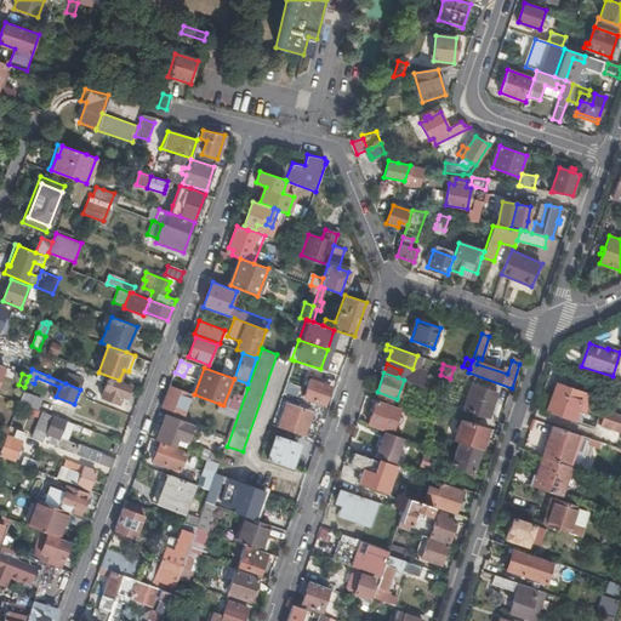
[(66,383),(80,389),(83,381),(69,375),(66,383)]
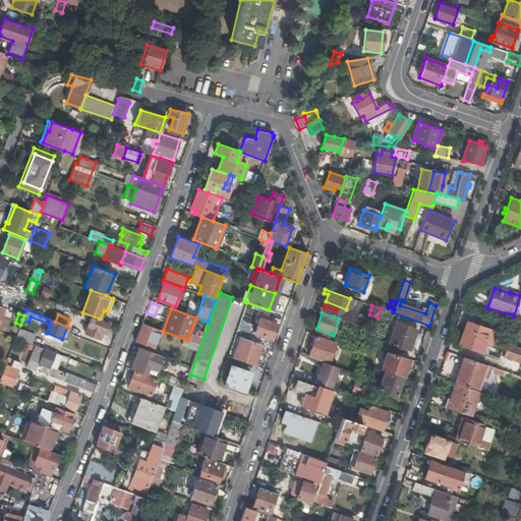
[(106,334),(109,324),(92,316),(85,333),(100,339),(102,333),(106,334)]
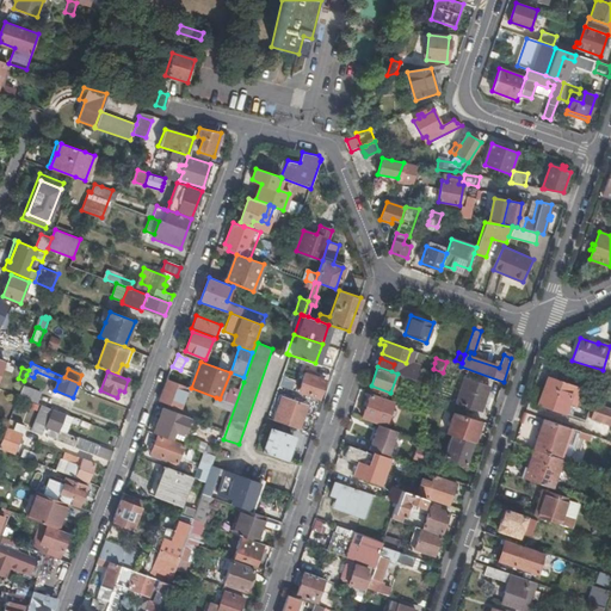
[(306,374),(298,390),(319,397),(325,381),(306,374)]
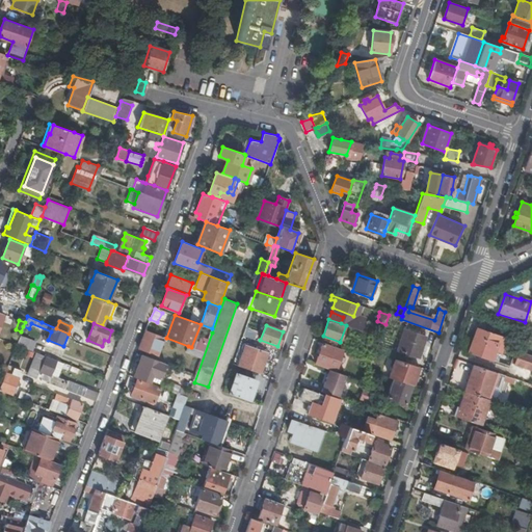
[(145,329),(138,348),(156,355),(163,337),(145,329)]
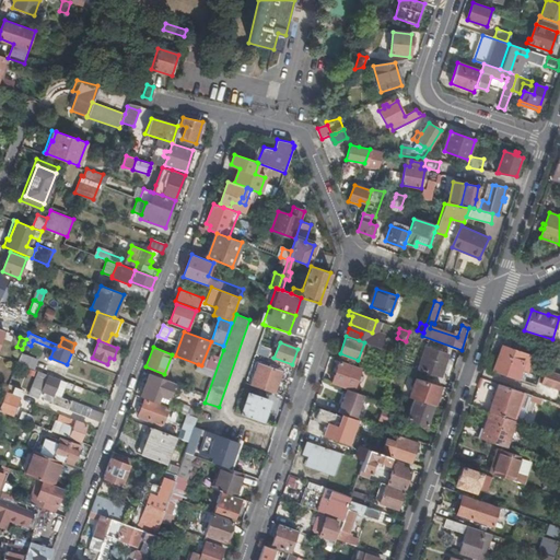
[(441,376),(445,362),(447,354),(427,347),(418,369),(441,376)]
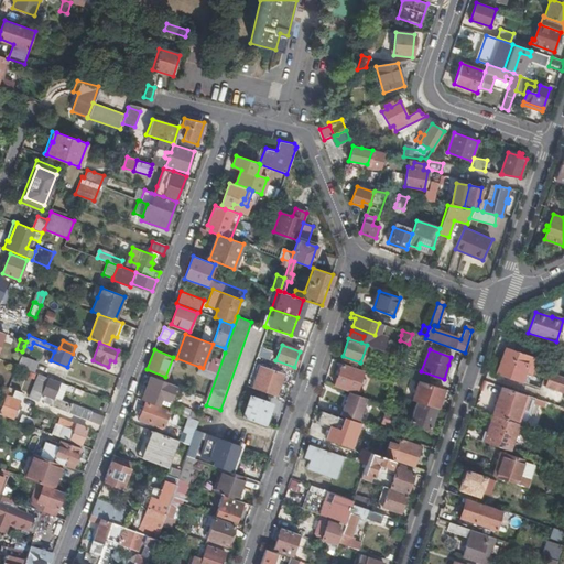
[(528,365),(524,373),(530,376),(533,367),(535,362),(528,360),(527,356),(507,349),(503,356),(528,365)]
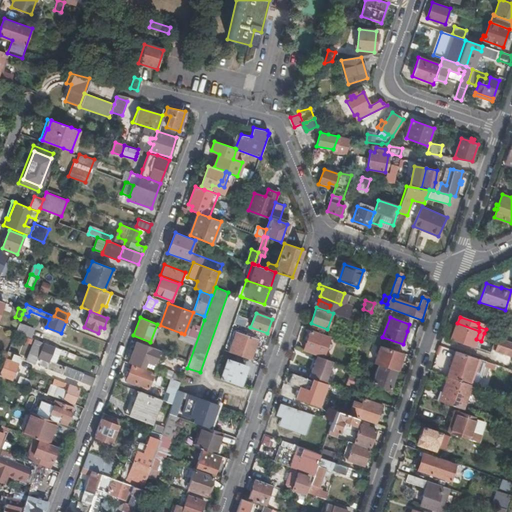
[(15,331),(30,337),(34,327),(19,322),(15,331)]
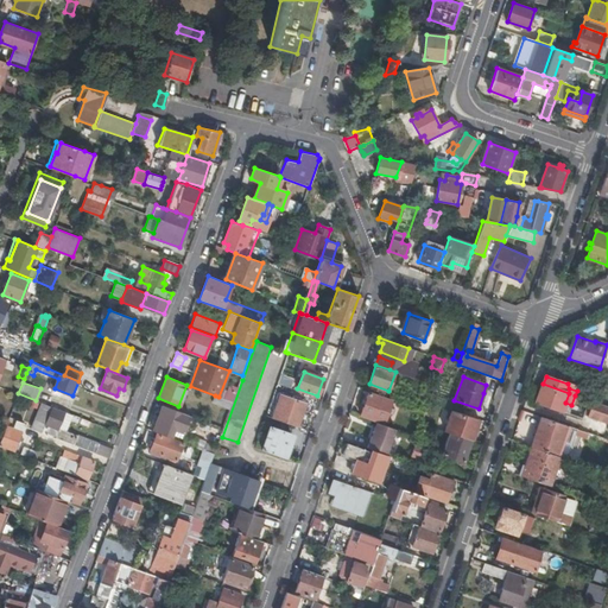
[(418,398),(415,407),(426,411),(430,403),(436,386),(430,384),(424,400),(418,398)]
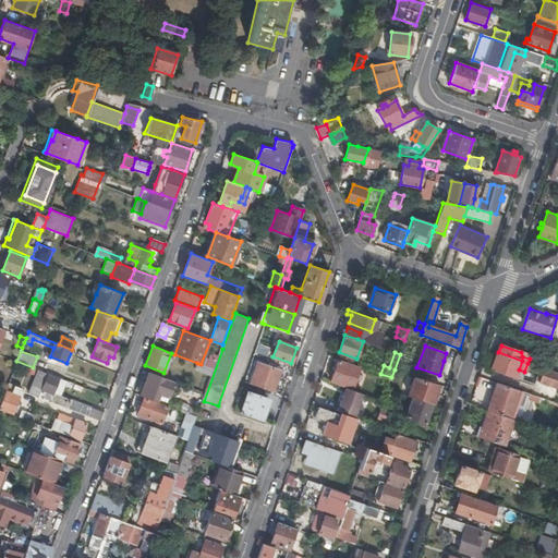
[(497,352),(492,370),(516,377),(519,370),(522,361),(498,352),(497,352)]
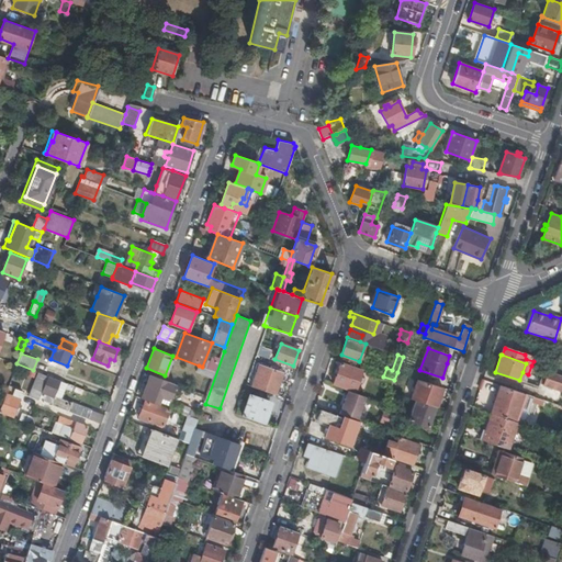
[(214,356),(209,370),(215,371),(220,358),(214,356)]
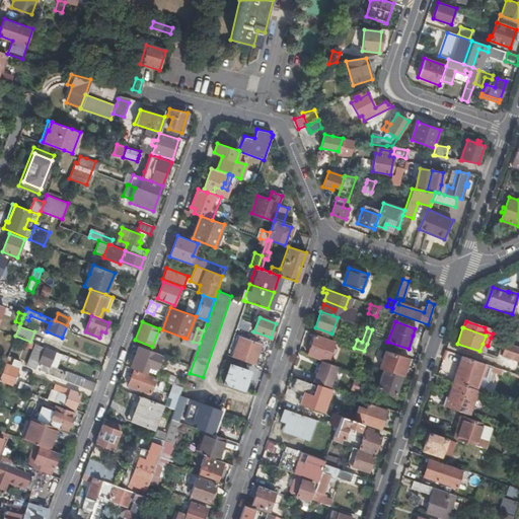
[(335,343),(315,336),(308,355),(327,362),(335,343)]
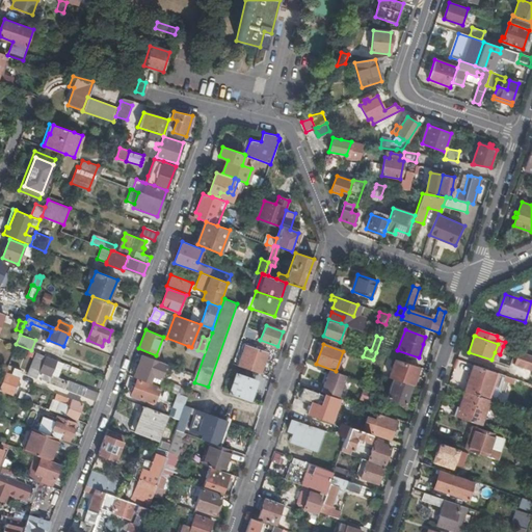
[(427,346),(423,344),(419,357),(422,360),(427,346)]
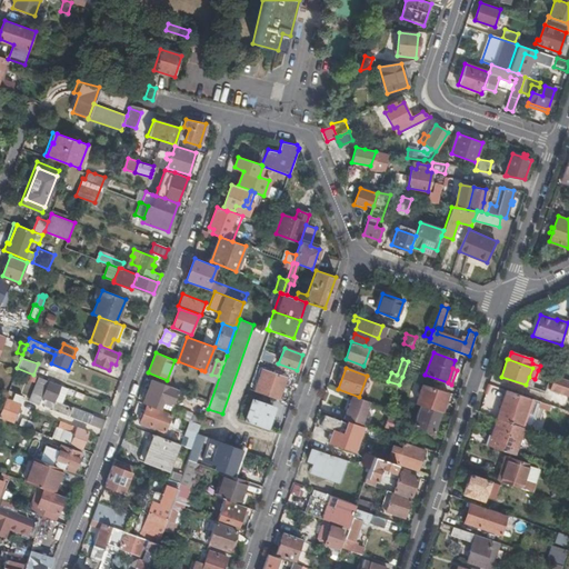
[(255,391),(278,399),(286,378),(262,369),(255,391)]
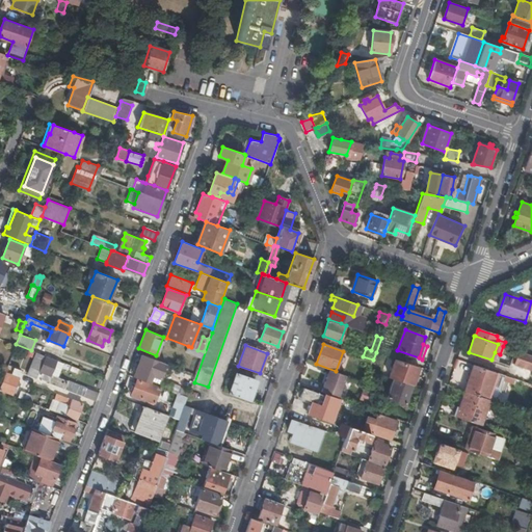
[(185,352),(201,358),(204,351),(197,350),(191,347),(188,346),(185,352)]
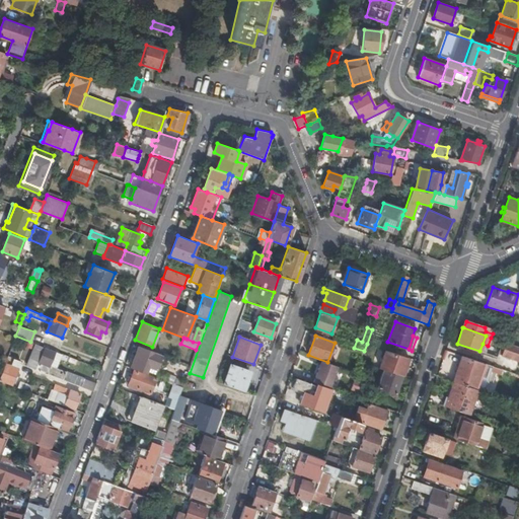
[(518,347),(506,343),(502,355),(518,360),(518,347)]
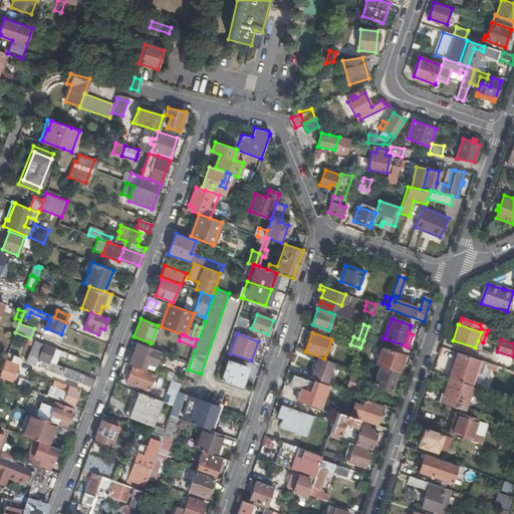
[(38,358),(35,365),(80,382),(83,375),(49,361),(54,347),(34,340),(29,354),(38,358)]
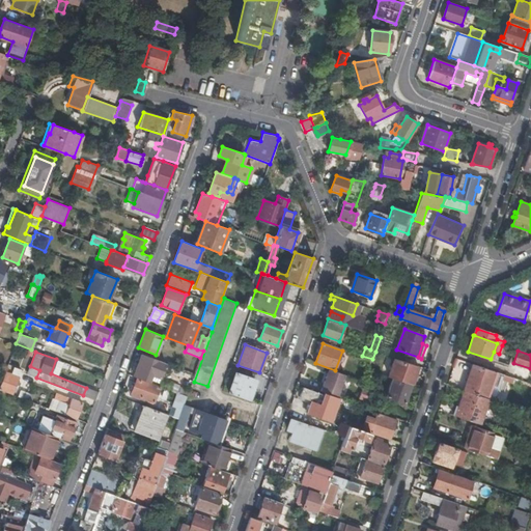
[(494,352),(491,359),(497,361),(499,354),(494,352)]
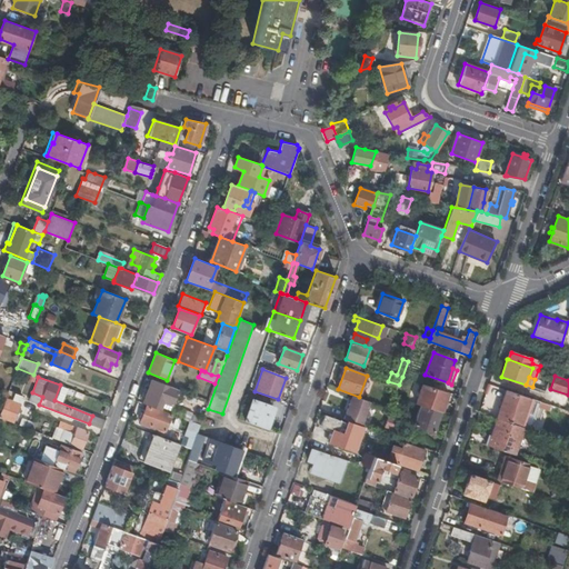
[(177,388),(152,379),(145,399),(156,403),(157,400),(162,402),(171,405),(177,388)]
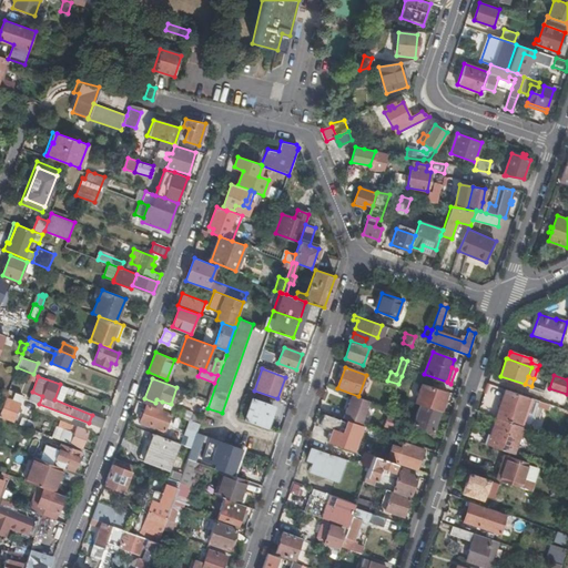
[(440,412),(447,392),(423,383),(416,403),(419,404),(440,412)]
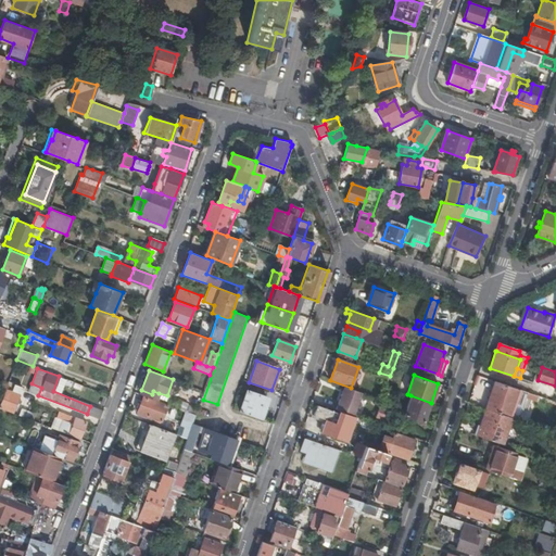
[(507,416),(517,389),(495,381),(485,408),(507,416)]
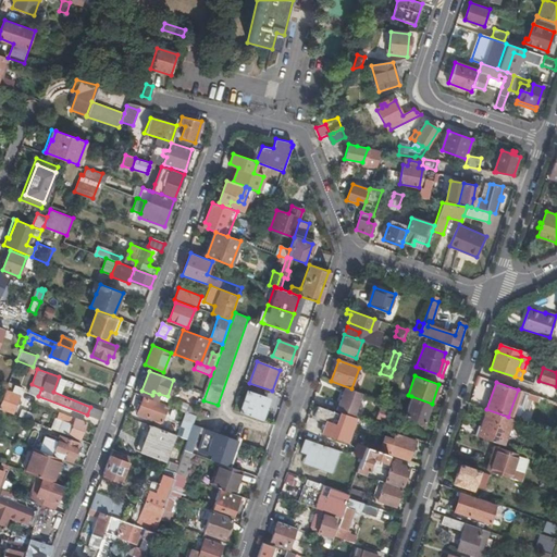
[(9,383),(8,384),(5,390),(12,393),(15,385),(9,383)]
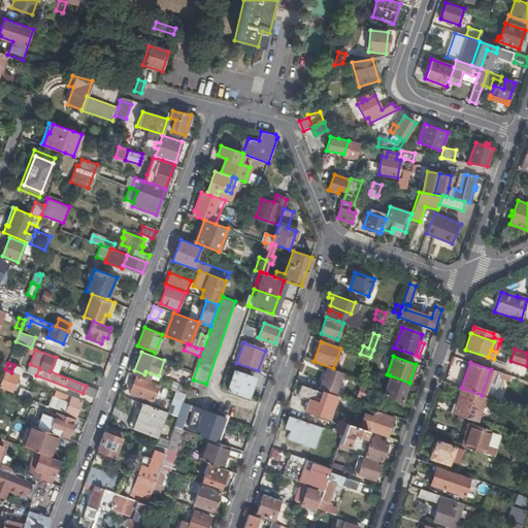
[(0,387),(1,388),(11,392),(21,368),(14,365),(11,372),(5,369),(0,383),(0,387)]
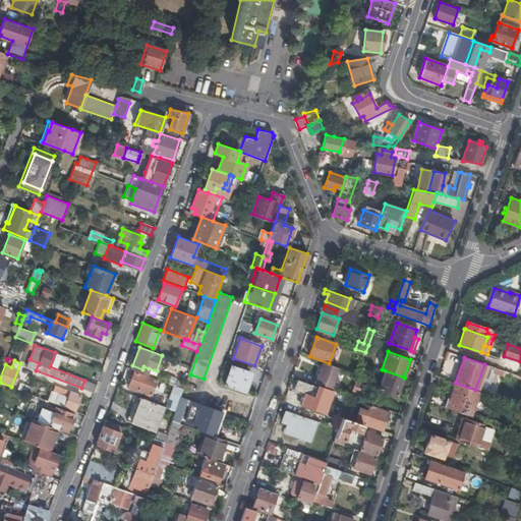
[(160,372),(177,377),(179,365),(162,361),(160,372)]
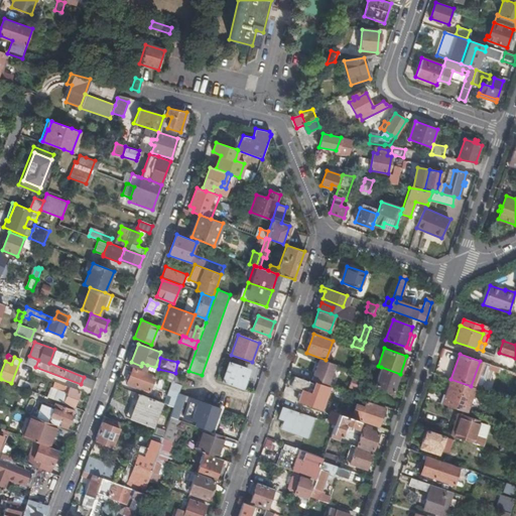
[(316,382),(328,386),(336,364),(319,358),(311,380),(316,382)]
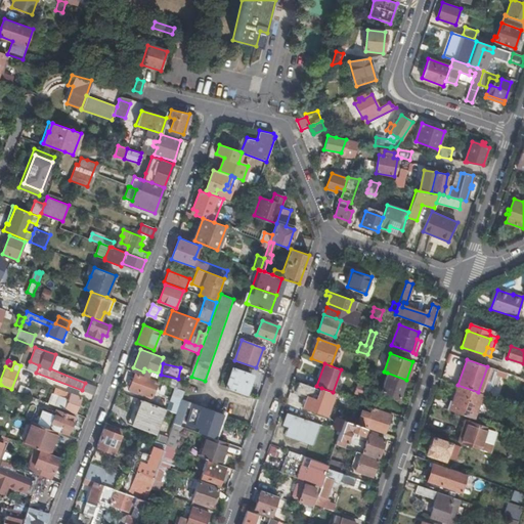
[(225,388),(244,394),(251,374),(232,367),(225,388)]
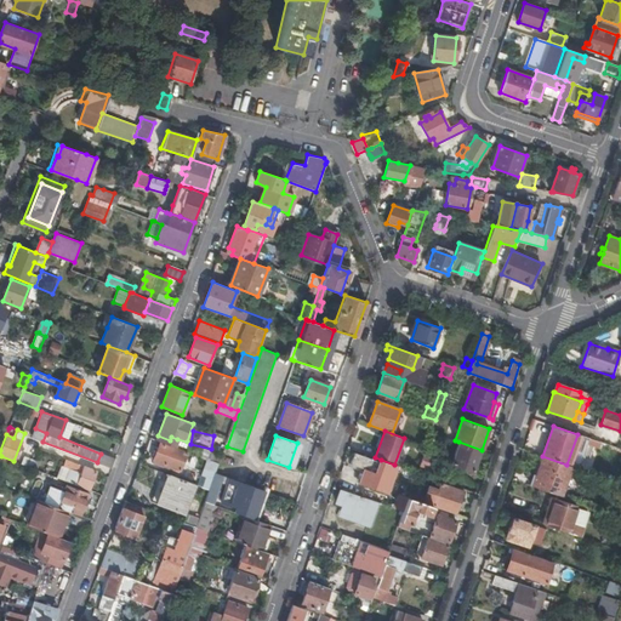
[(186,451),(160,442),(154,459),(161,461),(166,463),(180,468),(186,451)]
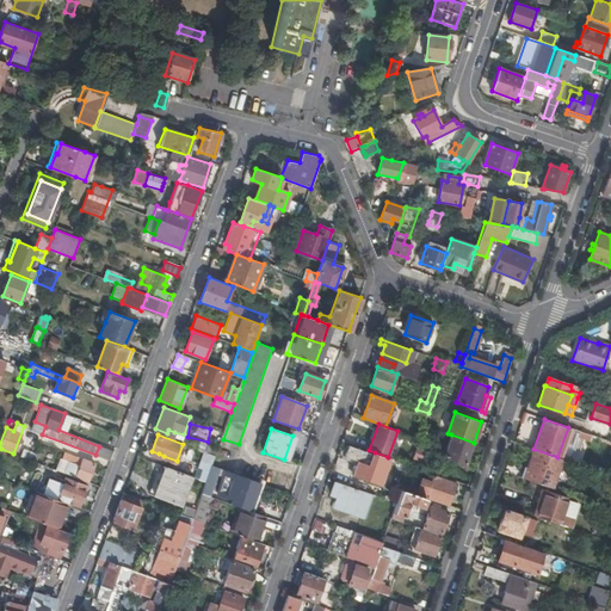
[(466,464),(474,443),(451,434),(444,456),(466,464)]
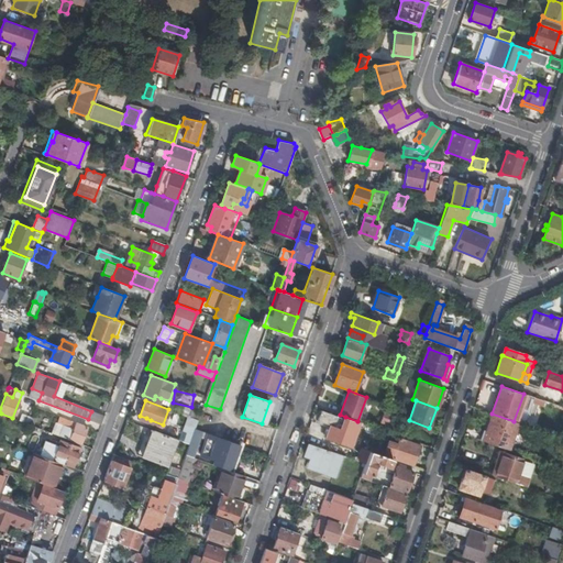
[(187,416),(195,418),(198,420),(200,414),(189,409),(187,416)]
